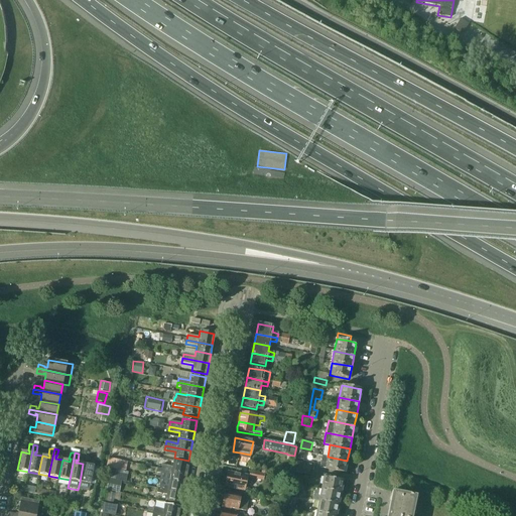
[(345,474),(347,461),(328,457),(323,456),(319,469),(345,474)]
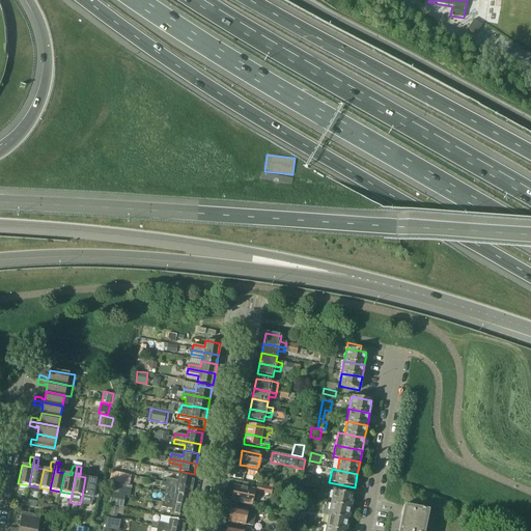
[(131,476),(111,472),(109,481),(129,485),(131,476)]
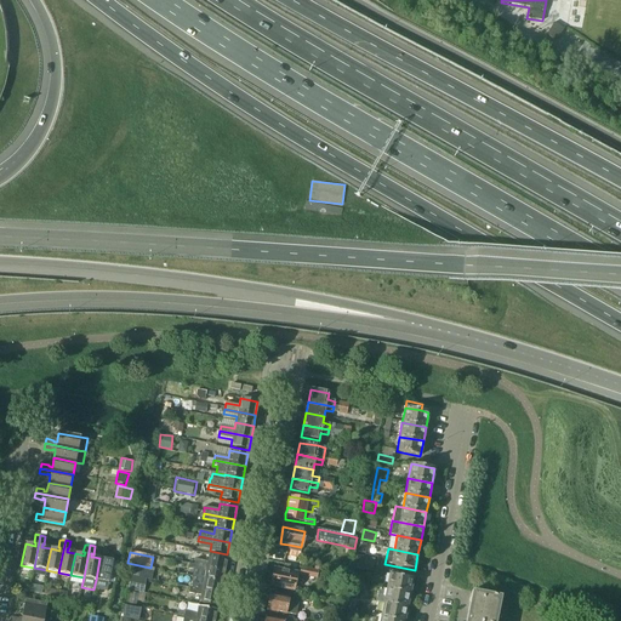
[(96,580),(93,590),(107,592),(108,582),(114,556),(108,554),(107,560),(100,558),(96,580)]
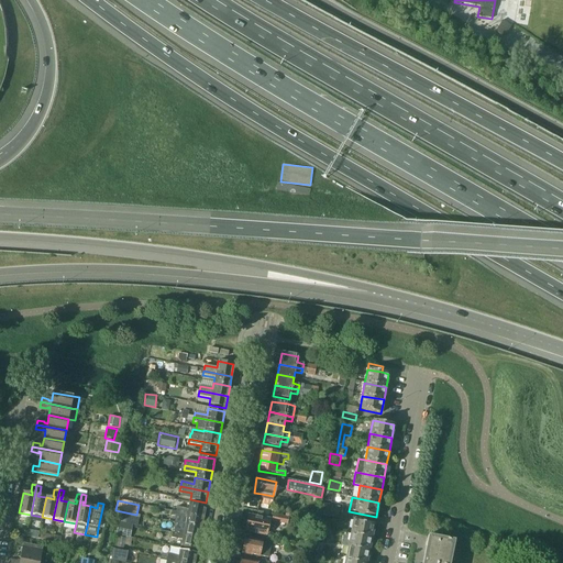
[(203,517),(206,507),(189,504),(188,509),(176,507),(176,512),(203,517)]
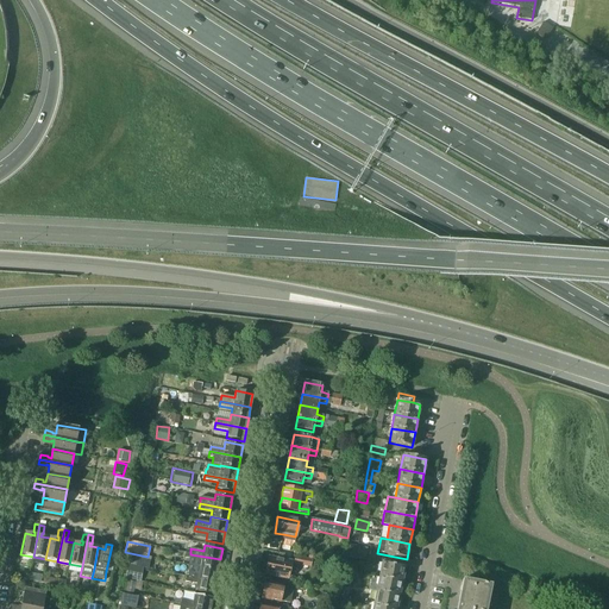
[(343,551),(340,565),(345,565),(347,558),(350,559),(351,553),(343,551)]
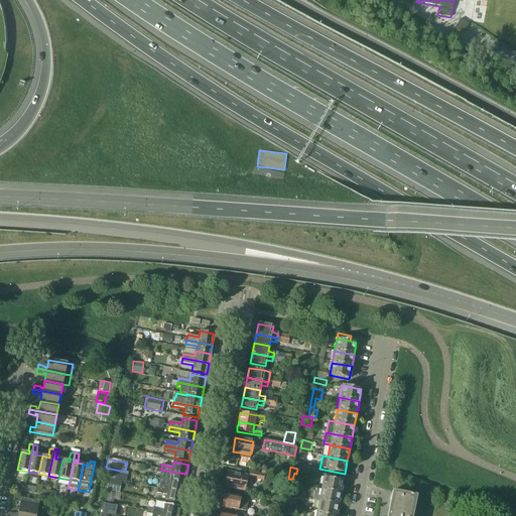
[(186,474),(161,470),(157,469),(156,473),(160,474),(159,479),(184,484),(186,474)]
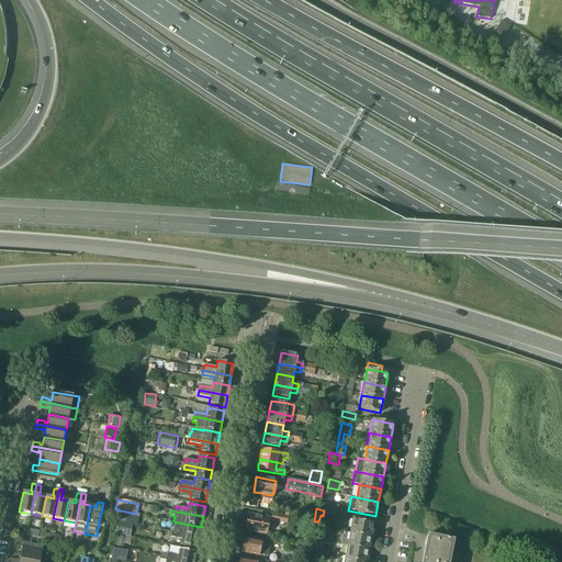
[(139,515),(130,514),(123,512),(121,521),(127,524),(137,525),(139,515)]
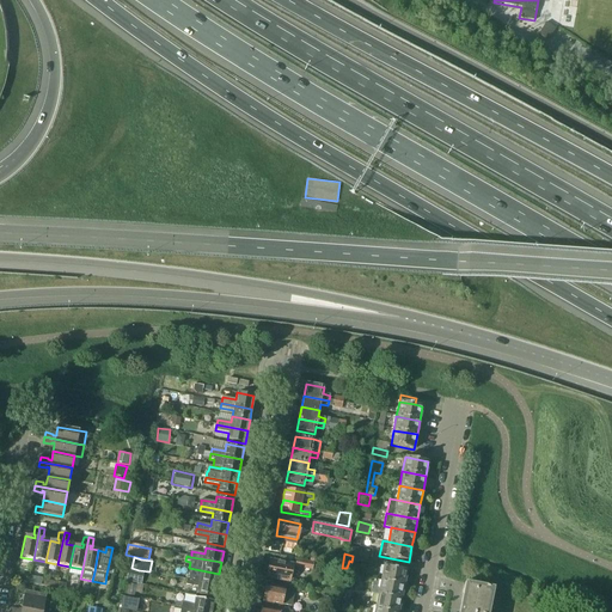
[(297,560),(294,567),(312,570),(313,563),(297,560)]
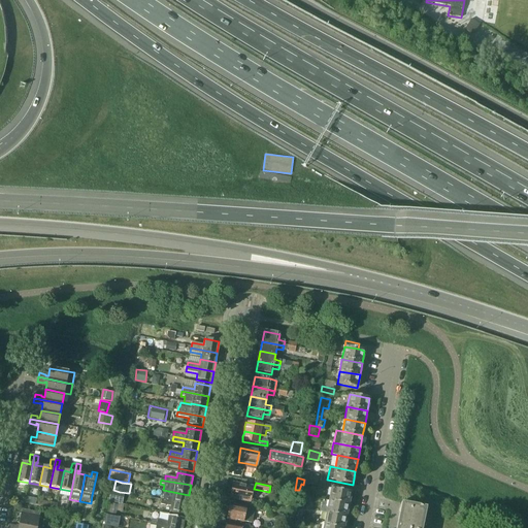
[(252,488),(233,485),(231,498),(249,501),(252,488)]
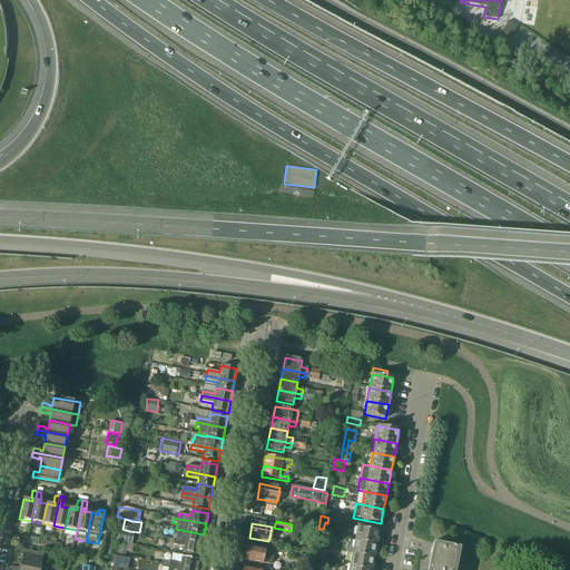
[(379,531),(357,528),(354,541),(376,544),(379,531)]
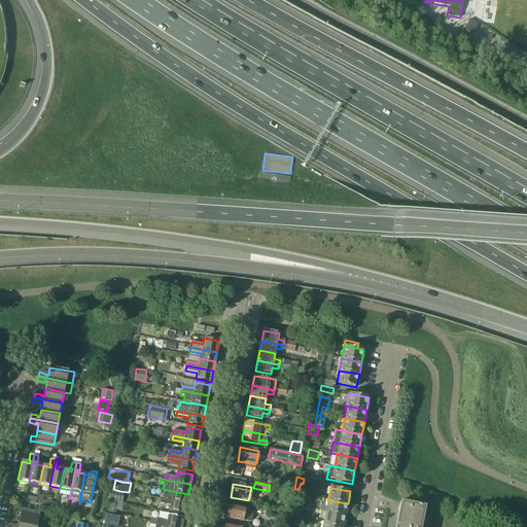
[(186,504),(188,494),(163,489),(161,499),(186,504)]
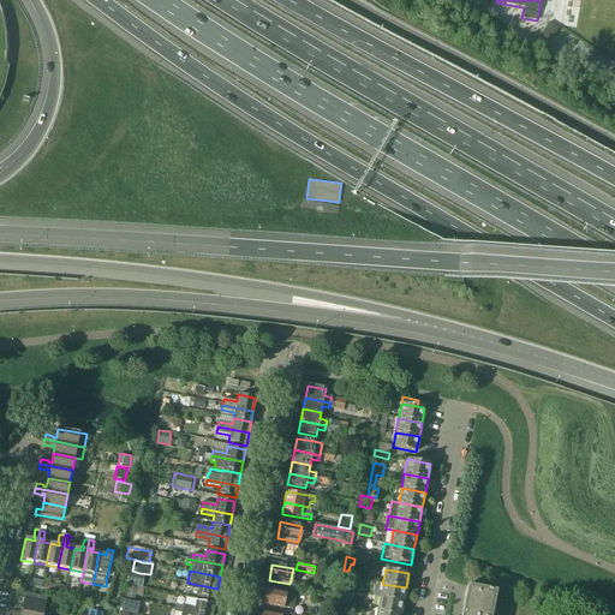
[(142,586),(144,574),(138,573),(130,572),(127,584),(136,585),(142,586)]
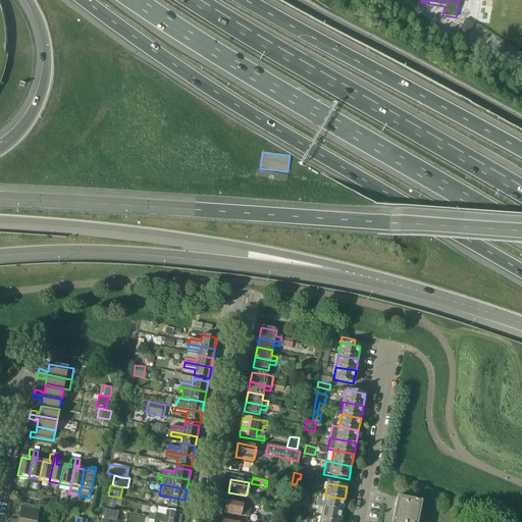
[(11,489),(10,494),(24,498),(25,491),(11,489)]
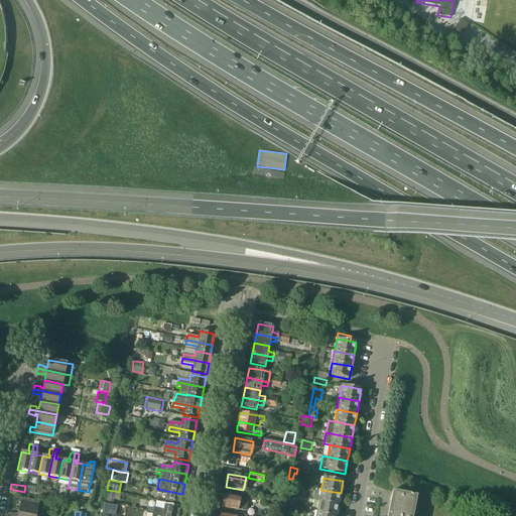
[(182,494),(157,489),(156,493),(166,495),(165,501),(180,504),(182,494)]
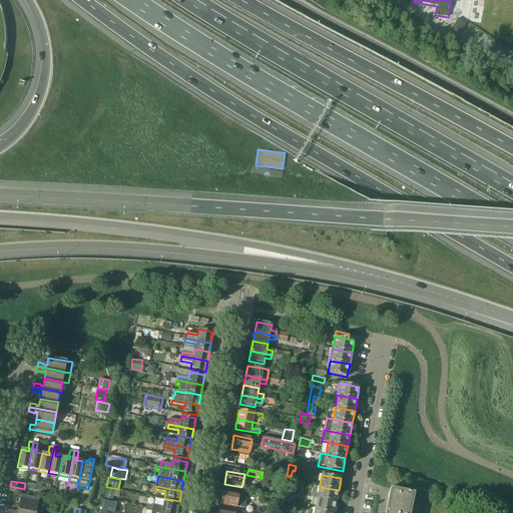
[(339,490),(319,487),(317,498),(337,502),(339,490)]
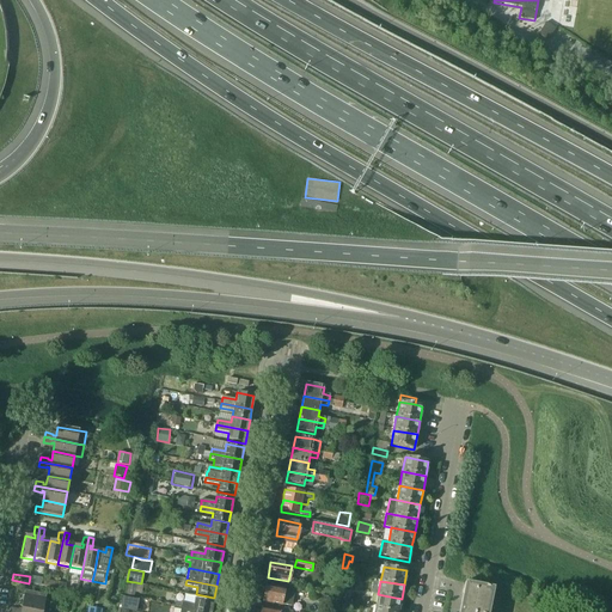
[(465,603),(461,611),(488,611),(494,589),(465,583),(463,595),(464,595),(463,601),(465,603)]
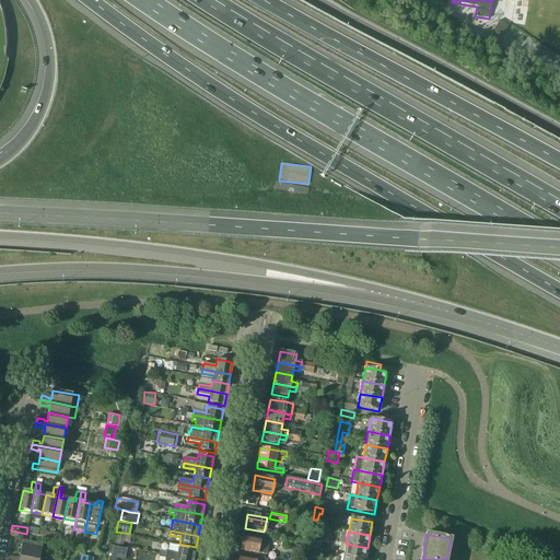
[(130,537),(125,536),(117,535),(116,545),(123,546),(124,543),(129,544),(130,537)]
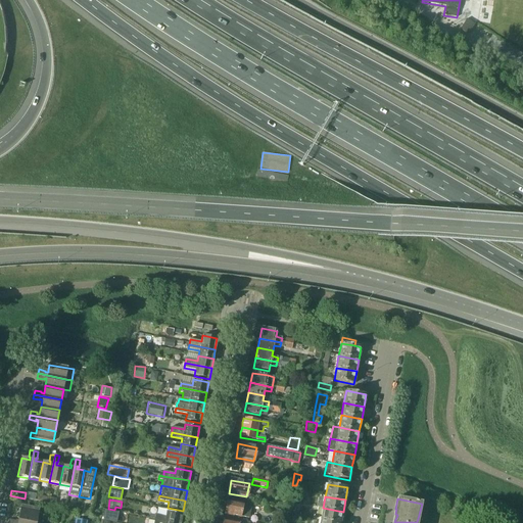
[(251,507),(227,502),(225,514),(249,519),(251,507)]
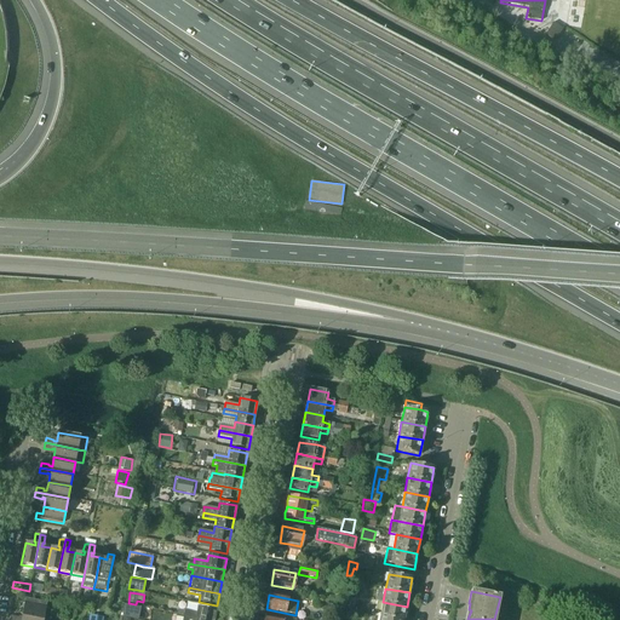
[(47,603),(19,597),(18,603),(24,604),(23,612),(45,615),(47,603)]
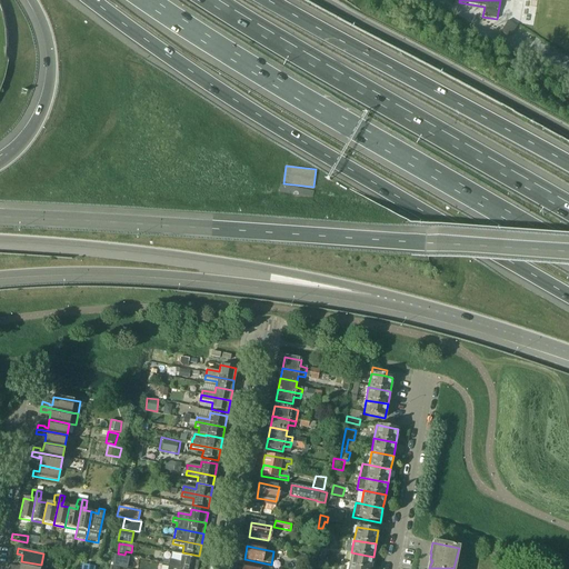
[(370,568),(373,557),(351,552),(349,566),(365,568),(370,568)]
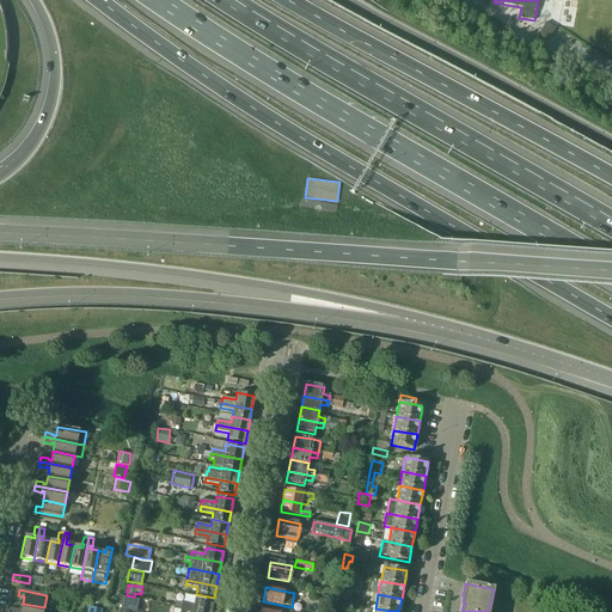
[(121,604),(120,609),(135,611),(138,600),(120,598),(118,604),(121,604)]
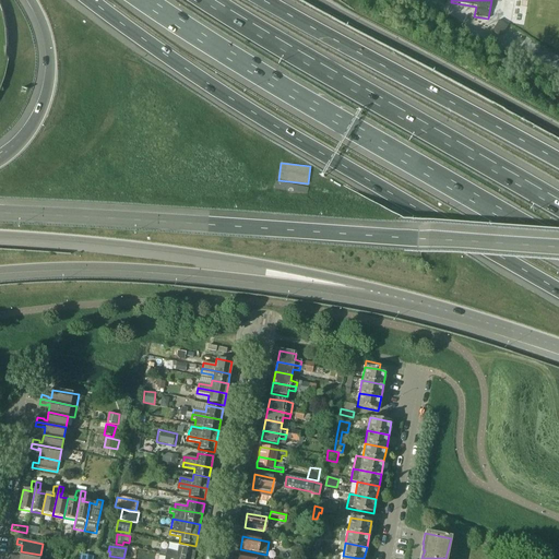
[(192,558),(194,550),(178,547),(177,552),(166,551),(165,556),(182,558),(192,558)]
